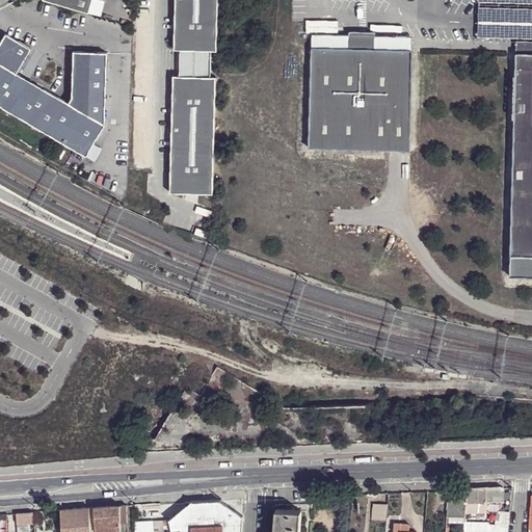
[(49,0),(89,12),(92,0),(49,0)]
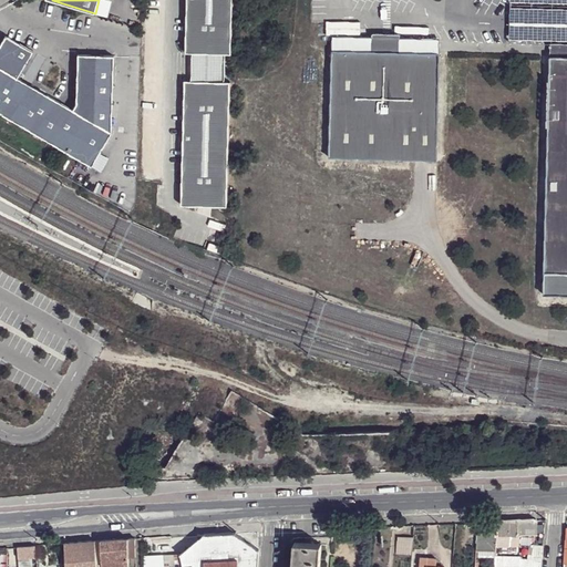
[(107,0),(99,0),(95,13),(107,17),(113,2),(107,0)]
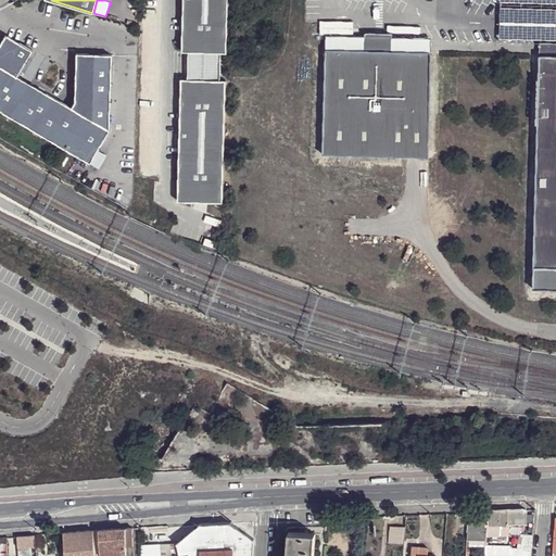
[(184,0),(182,57),(189,57),(222,58),(227,58),(228,0),(184,0)]
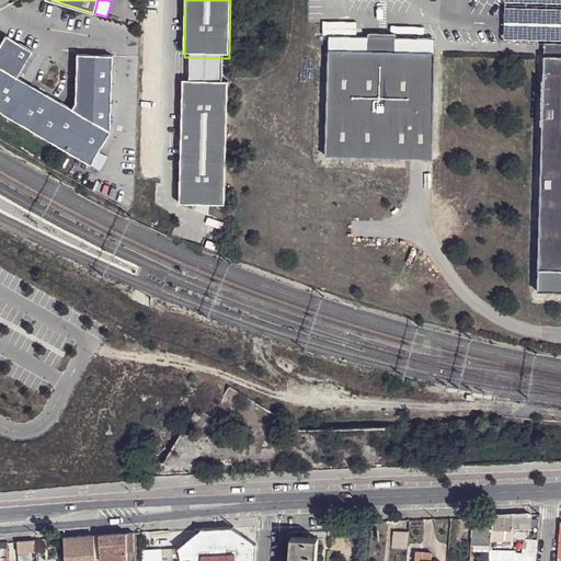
[(560,0),(503,0),(502,43),(544,44),(544,57),(560,57),(560,0)]
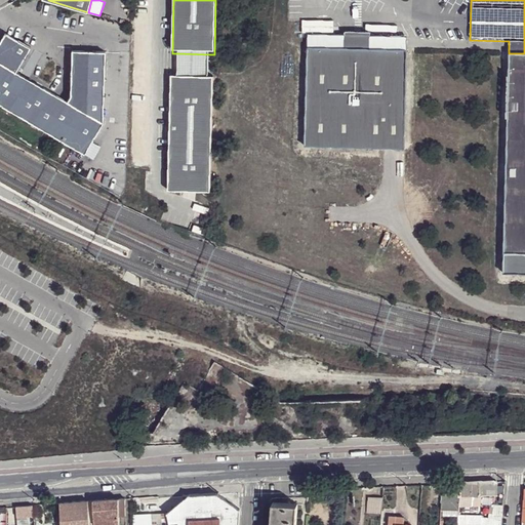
[(5,32),(0,40),(0,42),(15,38),(5,32)]
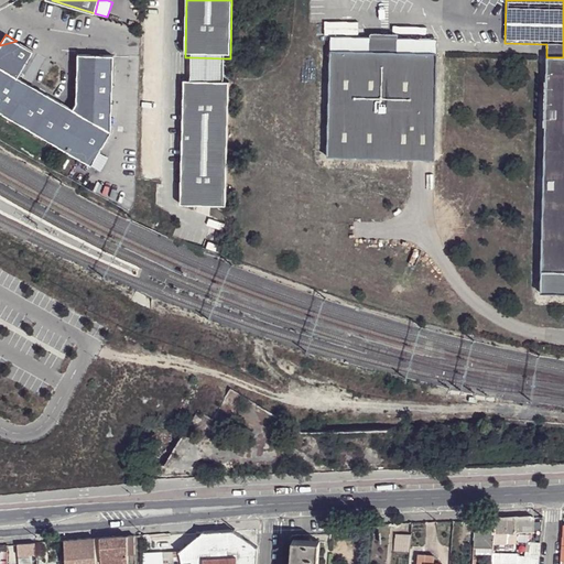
[(394,54),(436,55),(436,42),(328,39),(327,53),(370,54),(370,51),(372,49),(391,49),(394,52),(394,54)]
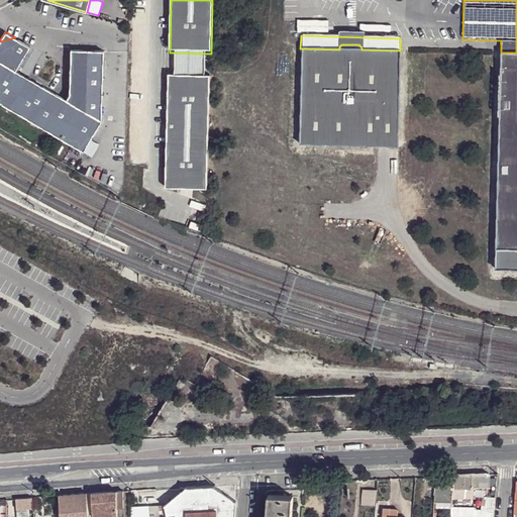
[(0,41),(0,103),(83,151),(101,121),(103,50),(70,49),(69,94),(66,100),(15,71),(29,46),(15,37),(0,41)]
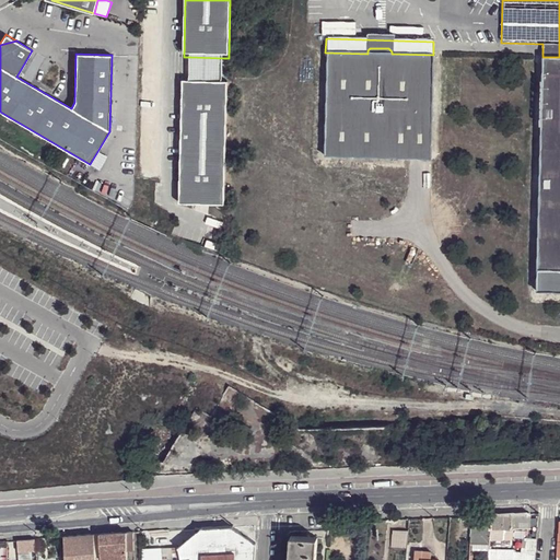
[(430,161),(433,55),(392,54),(392,51),(388,48),(370,48),(368,50),(368,54),(325,53),(323,158),(430,161)]
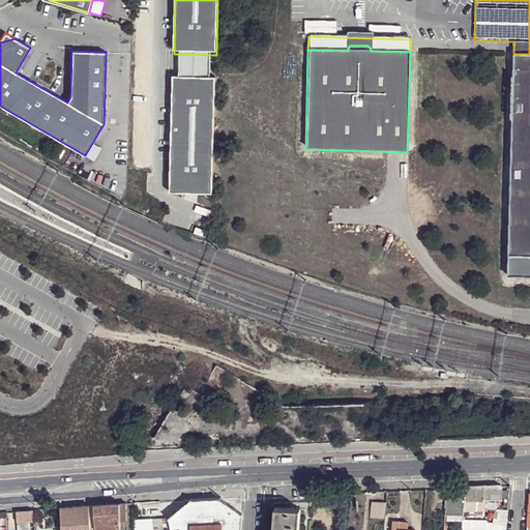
[(180,54),(180,78),(210,79),(211,55),(180,54)]
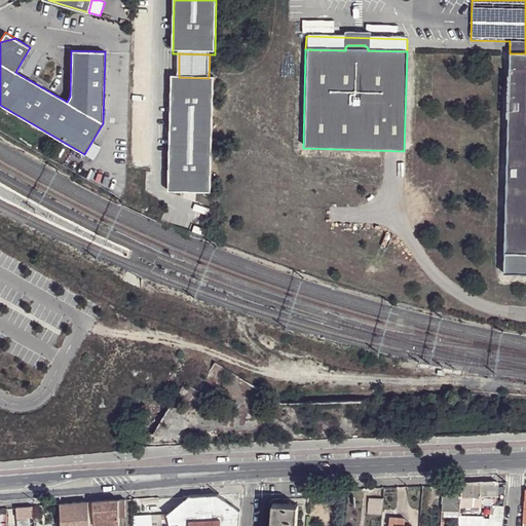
[(525,53),(510,53),(504,254),(525,253),(525,53)]
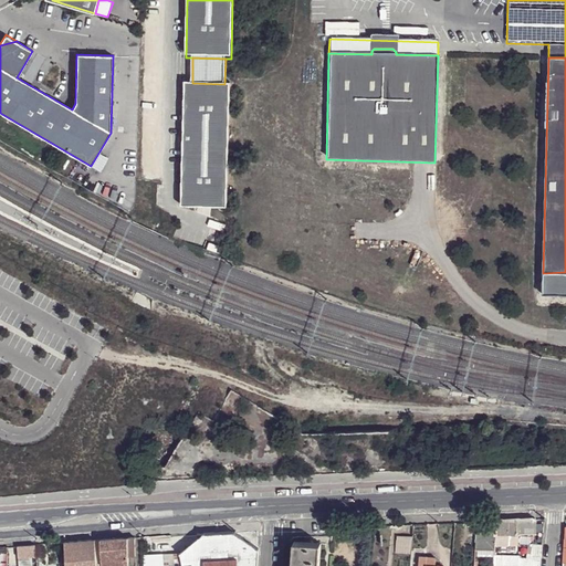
[(185,82),(182,207),(228,209),(230,84),(224,84),(192,83),(185,82)]
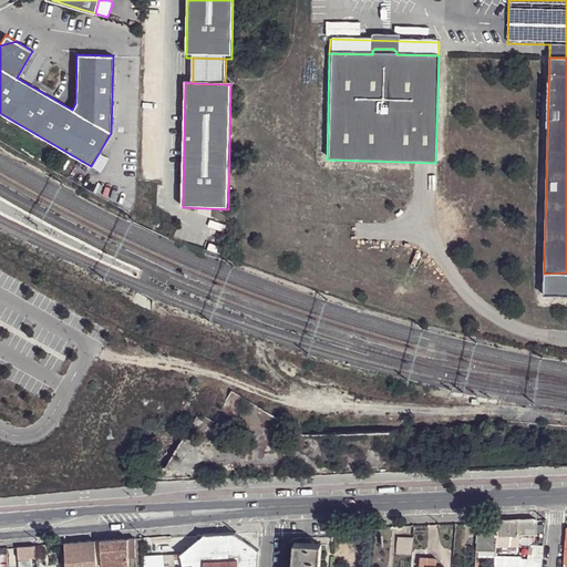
[(536,521),(497,522),(496,535),(508,535),(519,535),(536,534),(536,521)]
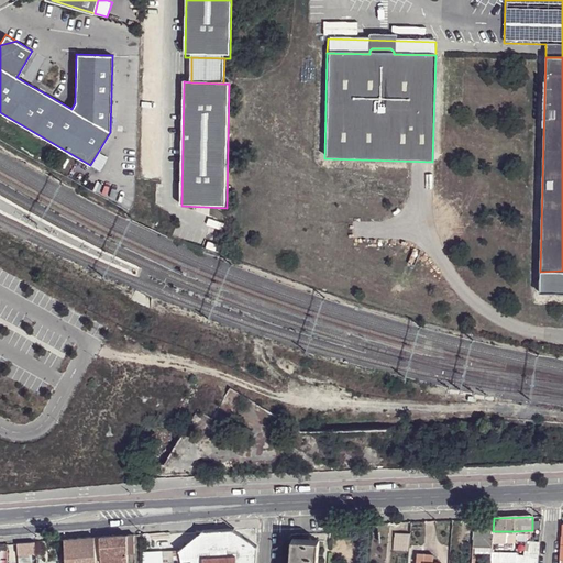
[(494,518),(474,519),(473,538),(472,542),(473,542),(472,543),(492,544),(492,541),(492,539),(493,531),(494,518)]
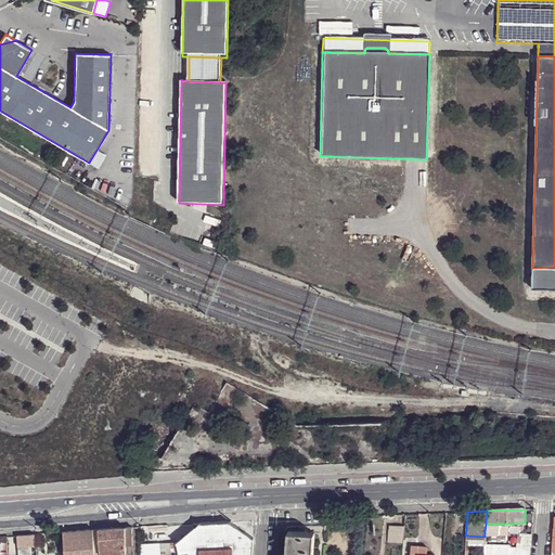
[(199,523),(176,543),(199,551),(233,549),(254,539),(229,521),(199,523)]
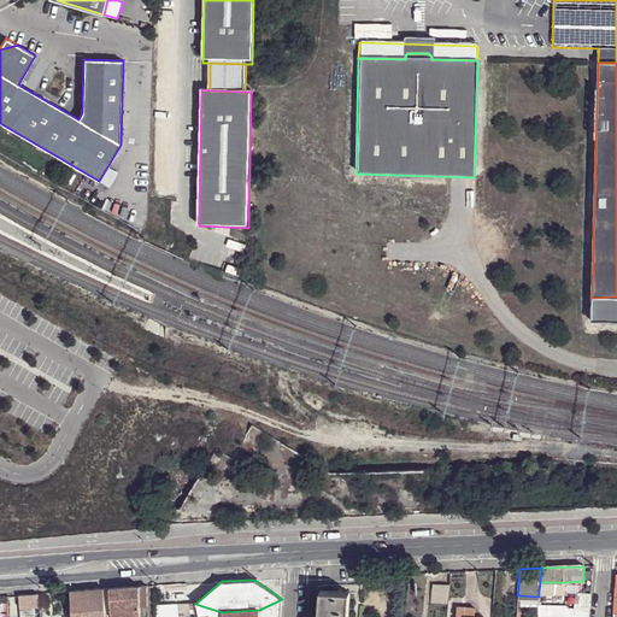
[(553,582),(540,582),(539,591),(539,593),(552,594),(553,582)]
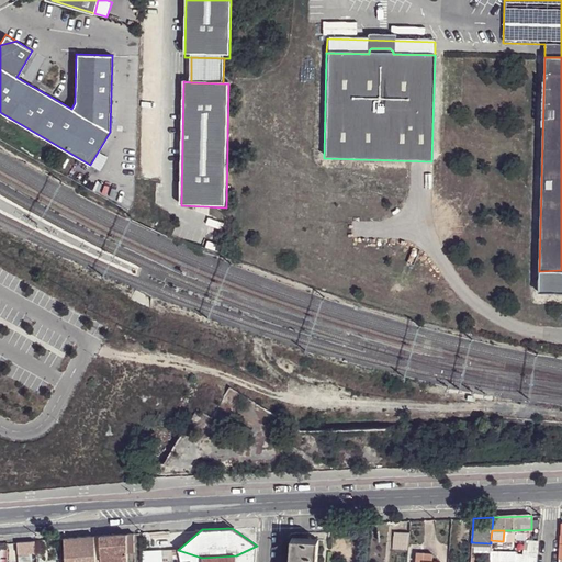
[(515,530),(504,530),(503,541),(514,541),(515,530)]
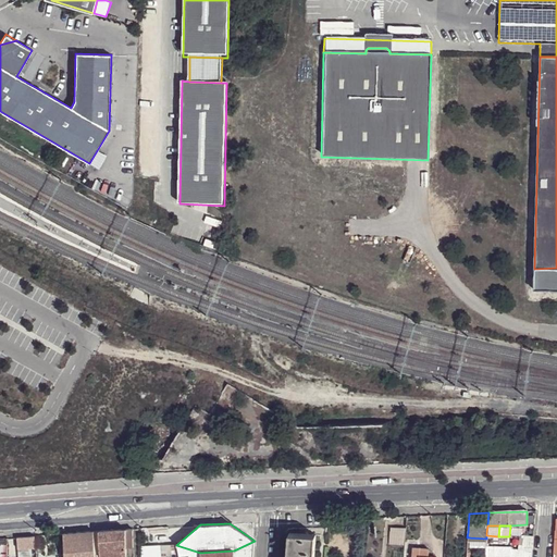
[(404,545),(405,528),(388,527),(387,545),(404,545)]
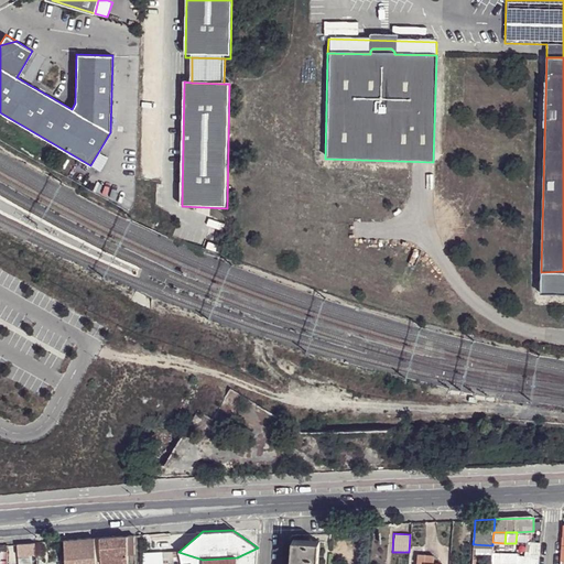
[(109,538),(100,539),(101,557),(122,556),(123,555),(122,537),(109,538)]
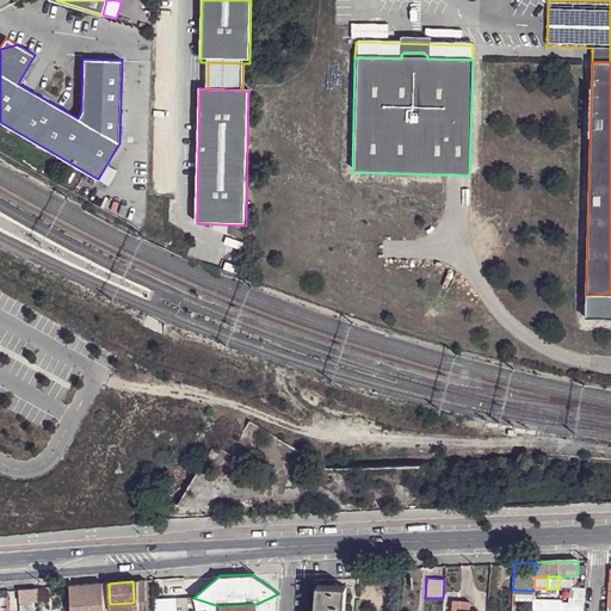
[(104,610),(103,584),(71,586),(71,610),(104,610)]
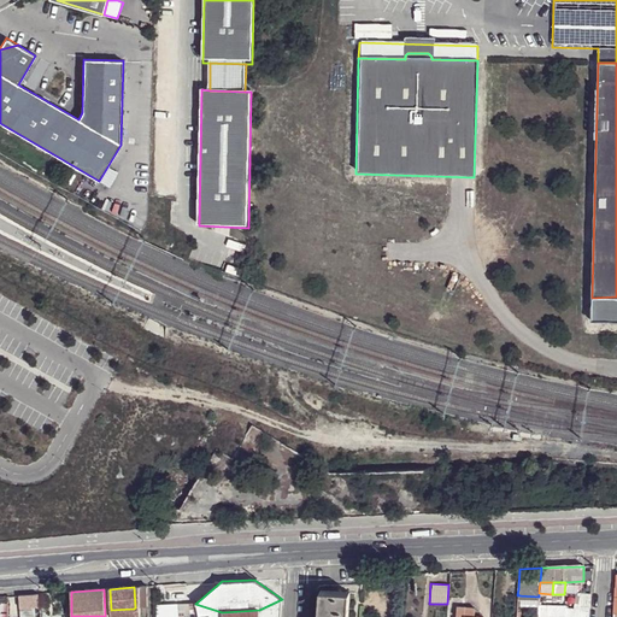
[(317,616),(347,616),(348,593),(319,592),(317,616)]
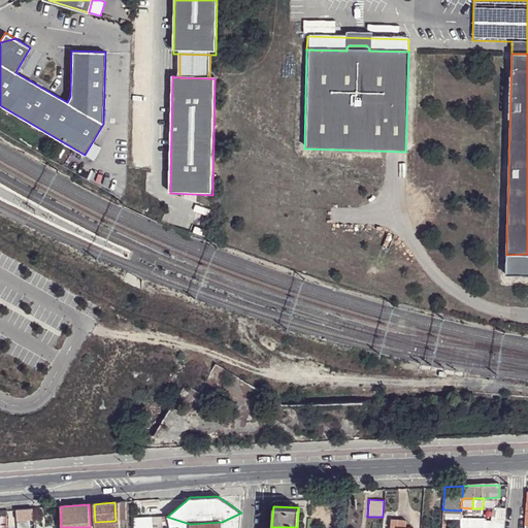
[(505,508),(496,507),(496,508),(494,508),(494,510),(494,512),(492,512),(491,517),(495,518),(495,519),(504,520),(505,508)]
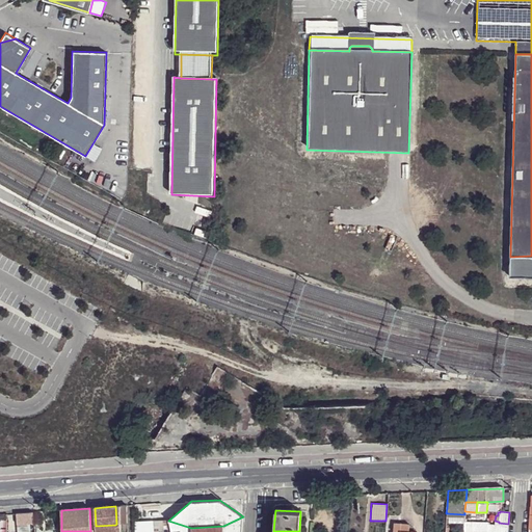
[(24,513),(17,514),(18,525),(26,525),(34,524),(33,512),(24,513)]
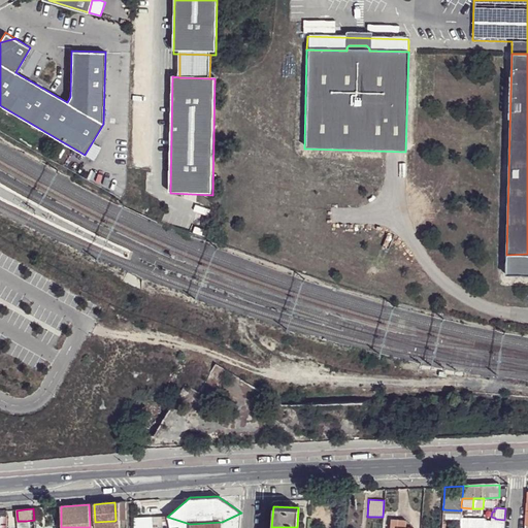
[(239,527),(241,513),(222,522),(190,524),(167,517),(152,518),(152,527),(239,527)]
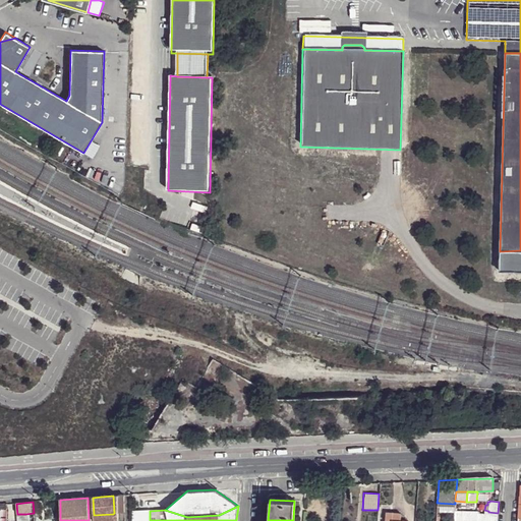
[(407,520),(400,520),(400,513),(386,512),(384,520),(407,520)]
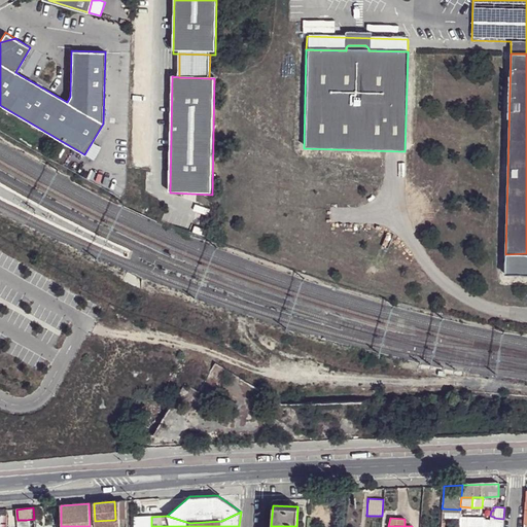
[(460,518),(458,526),(482,526),(483,520),(483,518),(460,518)]
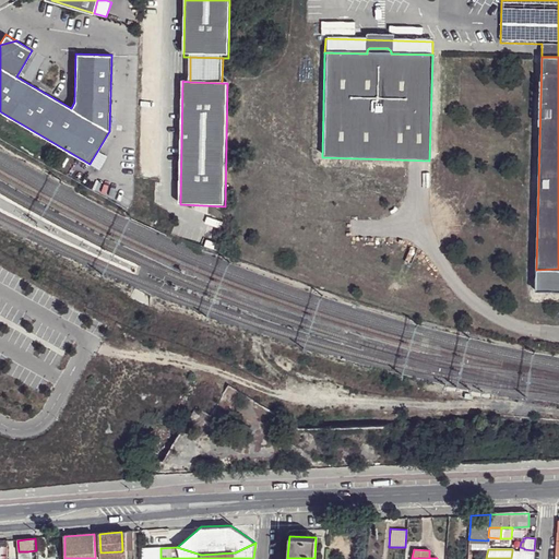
All buildings are outlined.
